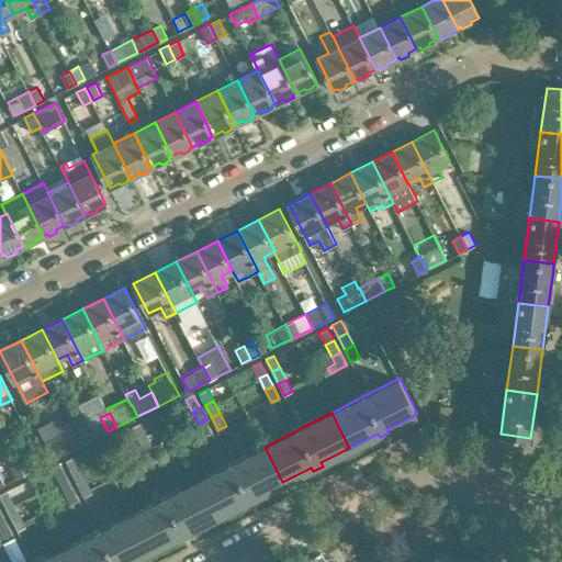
[(96,438),(85,415),(64,425),(67,431),(76,448),(96,438)]
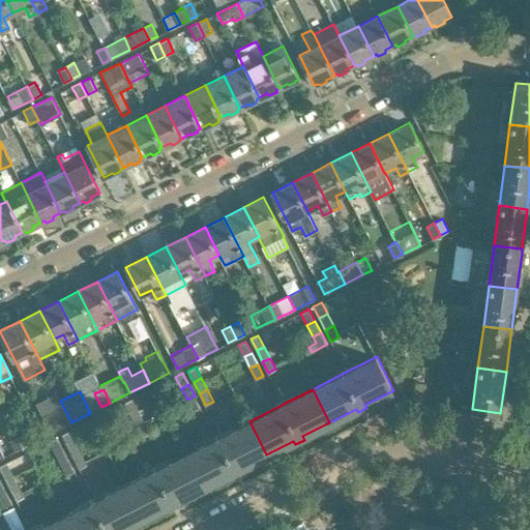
[(195,395),(187,400),(193,411),(201,408),(195,395)]
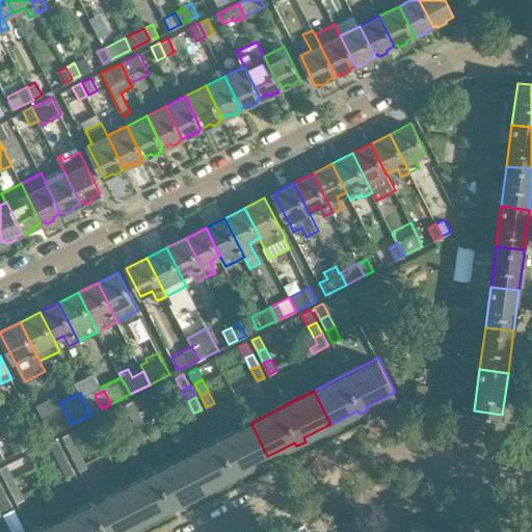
[(470,399),(442,406),(449,439),(477,431),(470,399)]
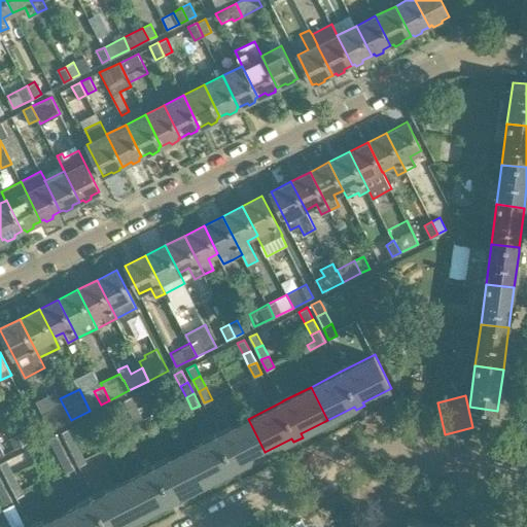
[(132,396),(125,400),(130,412),(137,408),(132,396)]
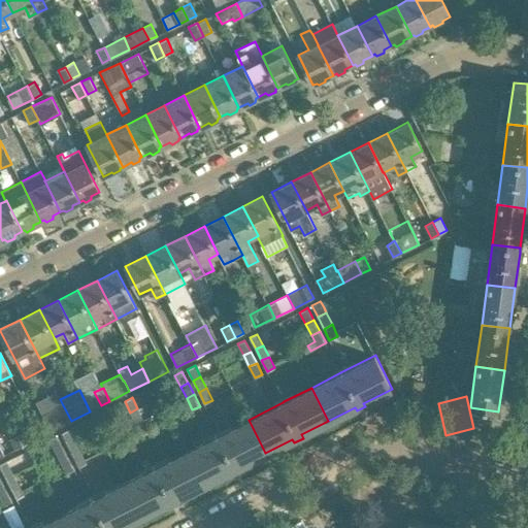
[(120,403),(112,407),(118,419),(126,415),(120,403)]
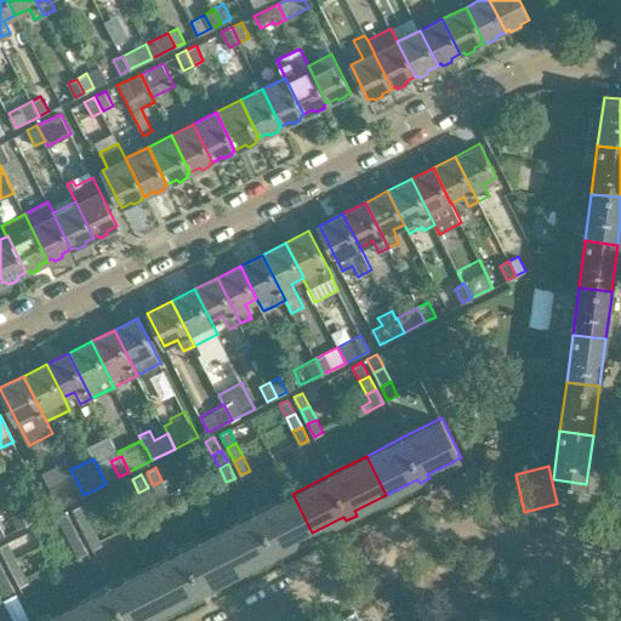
[(84,495),(74,477),(49,488),(58,507),(84,495)]
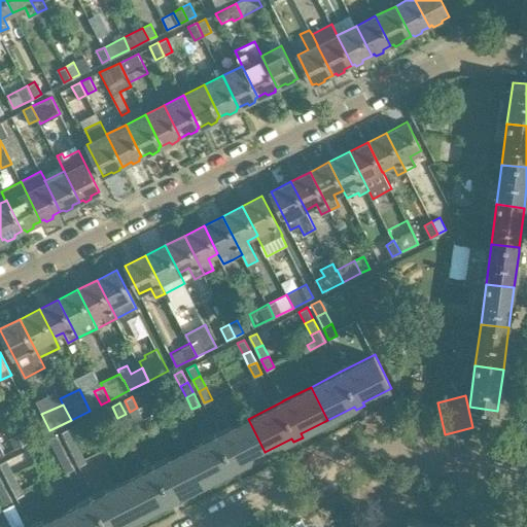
[(39,408),(14,415),(18,428),(43,422),(39,408)]
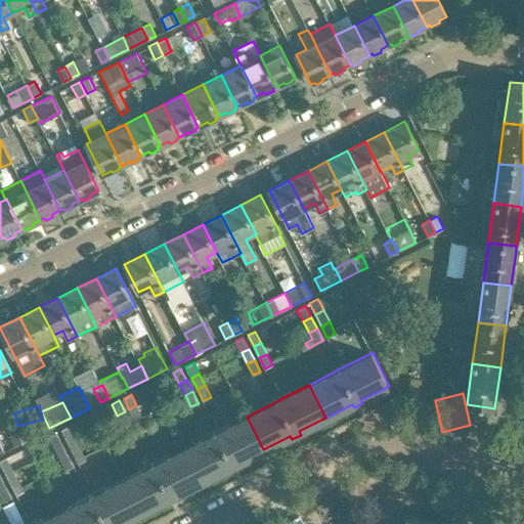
[(136,405),(129,409),(135,421),(142,417),(136,405)]
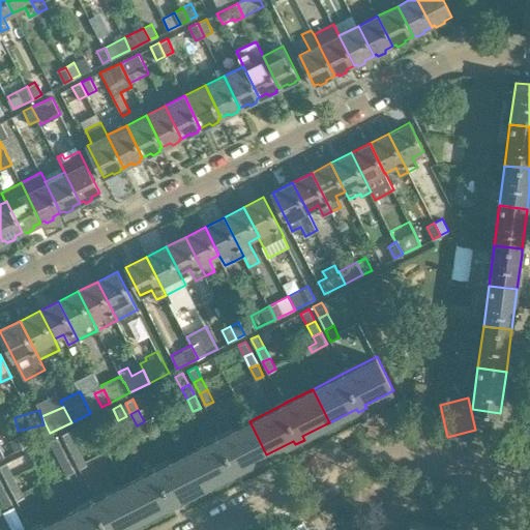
[(126,416),(118,420),(124,432),(131,428),(126,416)]
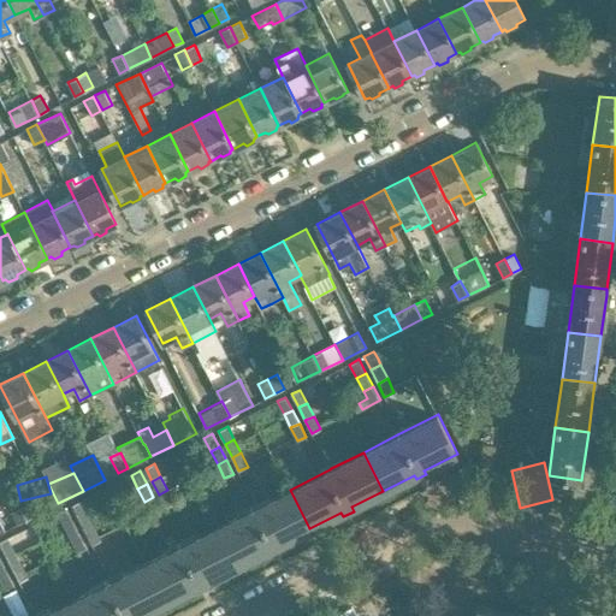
[(167,490),(159,495),(165,508),(175,503),(167,490)]
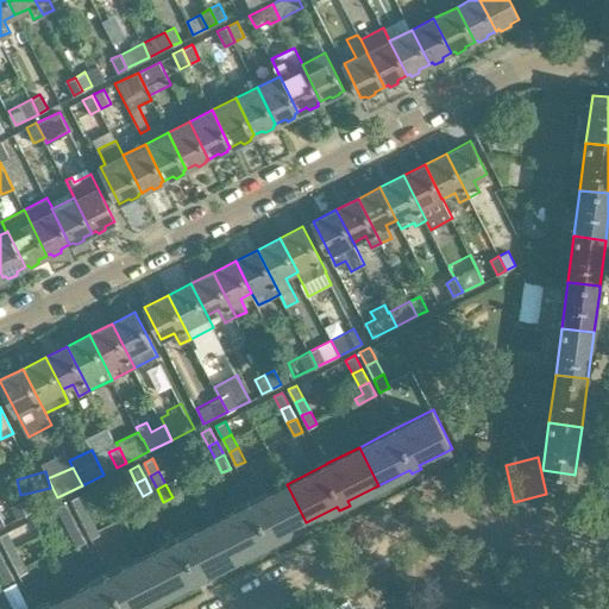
[(249,503),(214,521),(234,559),(265,542),(268,547),(277,542),(275,538),(306,522),(287,484),(253,501),(249,503)]
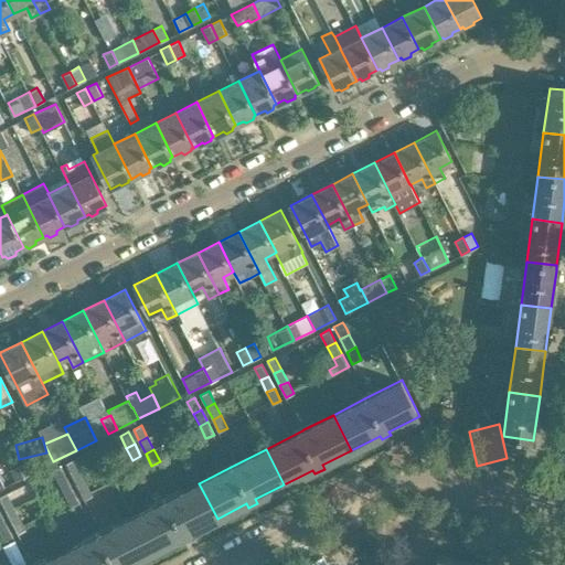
[(140,456),(132,460),(139,472),(147,468),(140,456)]
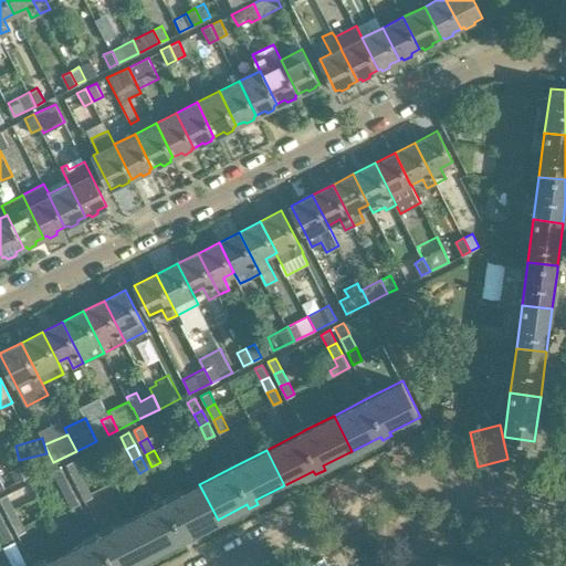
[(23,478),(38,471),(32,459),(18,467),(23,478)]
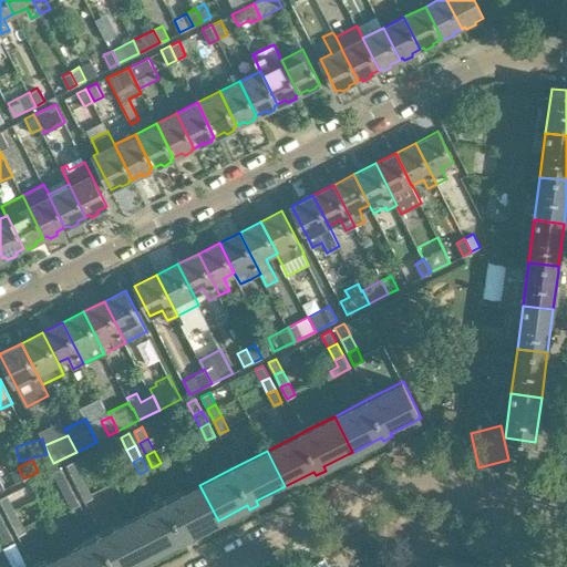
[(74,461),(66,465),(72,477),(81,473),(74,461)]
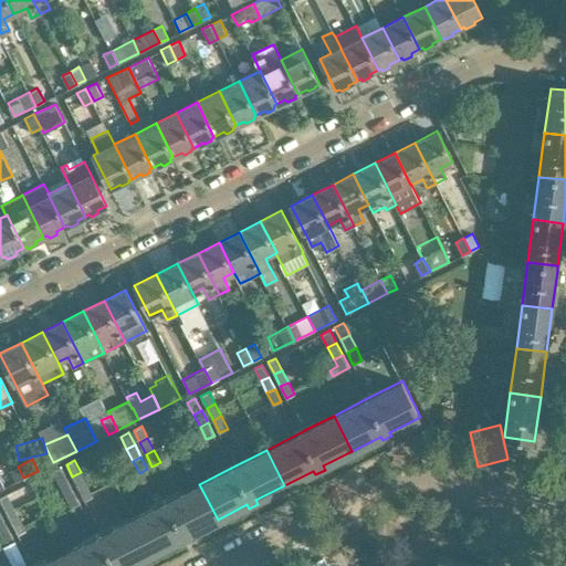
[(23,478),(18,467),(11,470),(17,481),(23,478)]
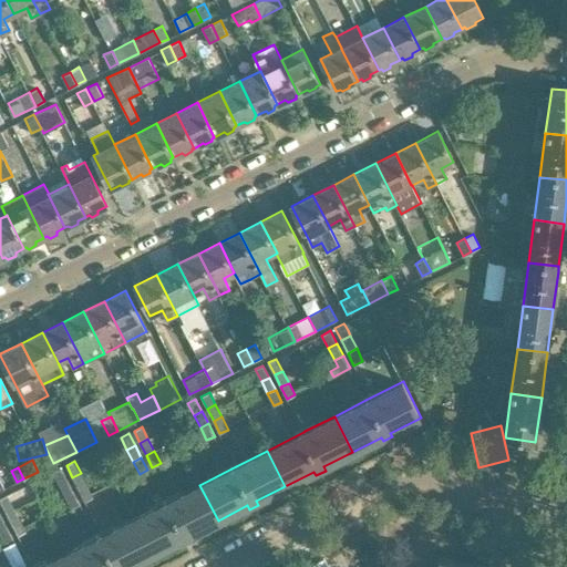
[(61,467),(53,471),(60,484),(68,480),(61,467)]
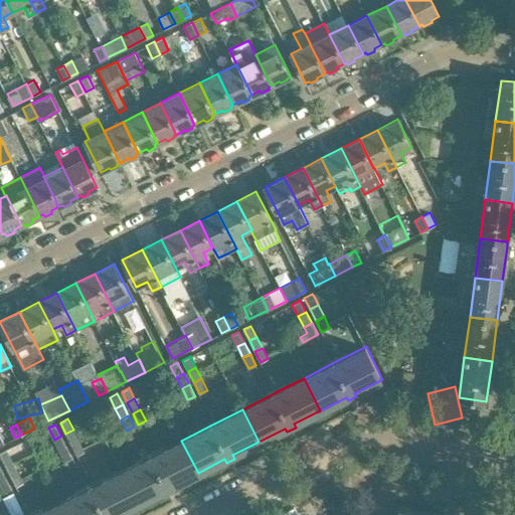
[(73,430),(65,434),(71,445),(78,441),(73,430)]
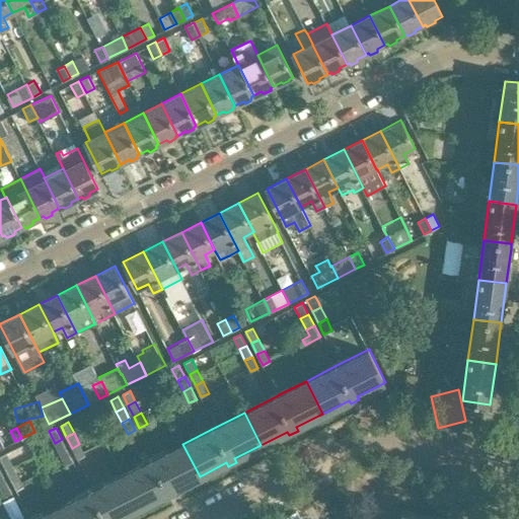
[(62,439),(55,443),(60,454),(68,450),(62,439)]
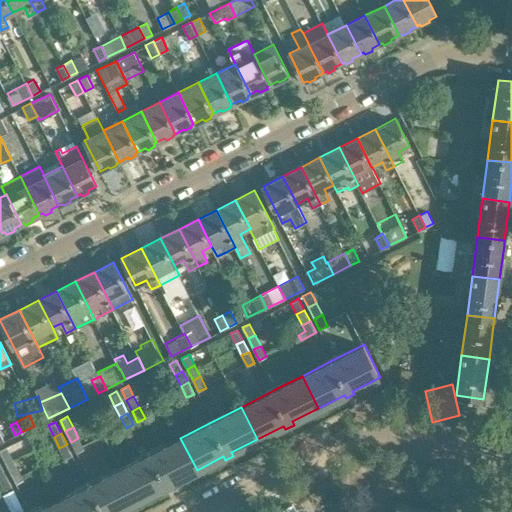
[(78,438),(71,442),(77,453),(84,449),(78,438)]
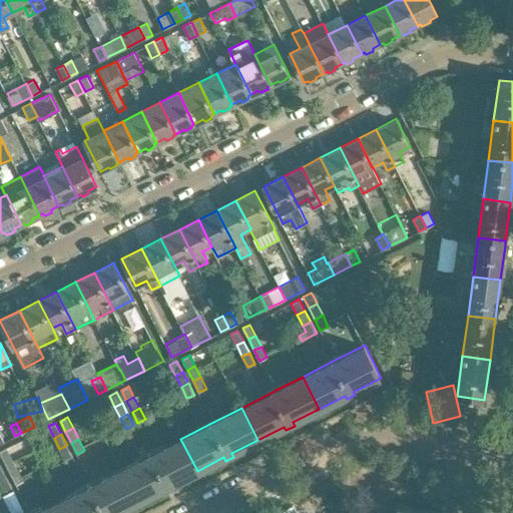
[(197,471),(180,439),(120,469),(136,501),(162,488),(164,492),(172,488),(170,484),(197,471)]
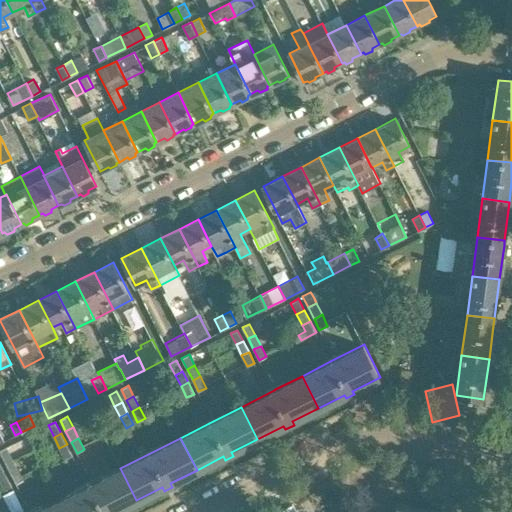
[(67,444),(59,448),(65,459),(72,455),(67,444)]
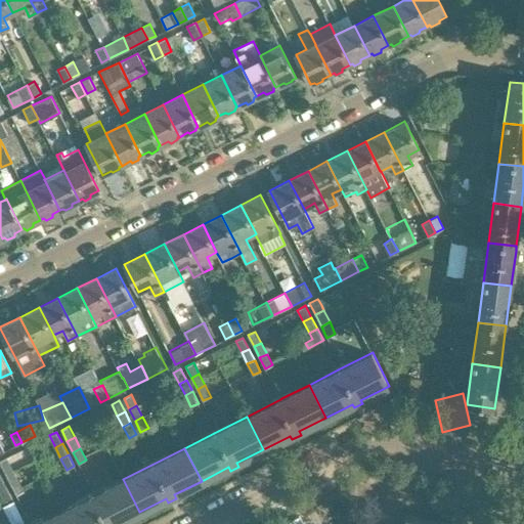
[(7,457),(0,460),(0,463),(5,472),(12,469),(7,457)]
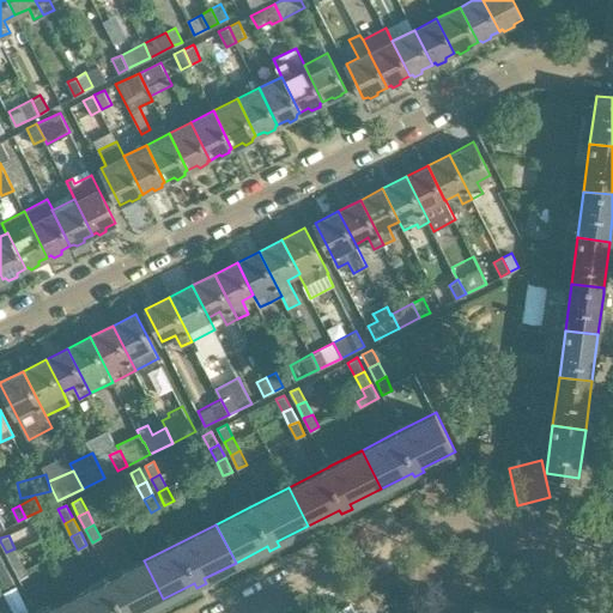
[(14,548),(6,552),(13,566),(22,562),(14,548)]
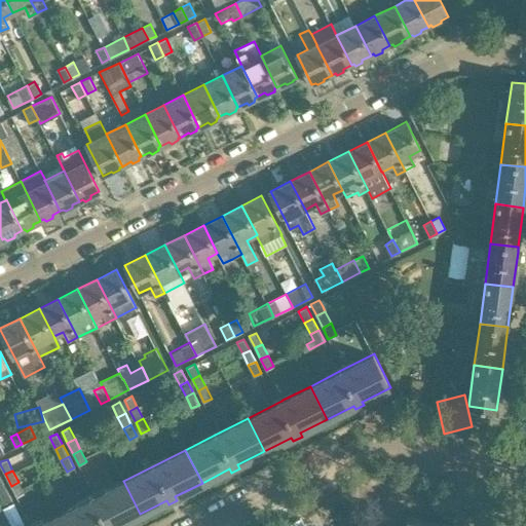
[(116,525),(140,514),(123,481),(62,513),(68,525),(116,525)]
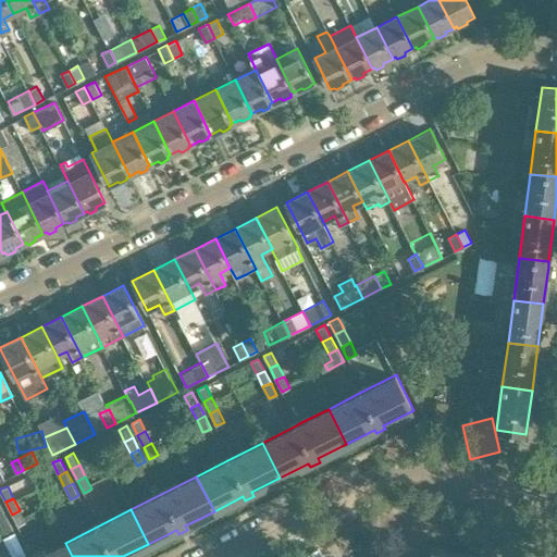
[(20,510),(12,515),(19,527),(26,522),(20,510)]
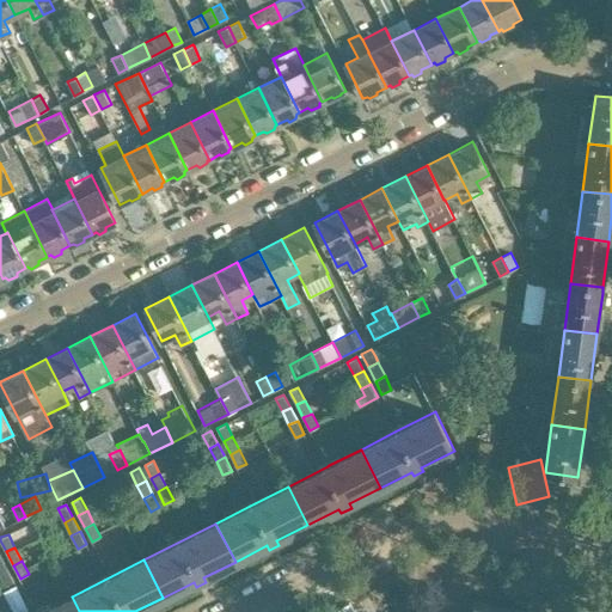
[(7,568),(0,571),(0,574),(6,586),(14,581),(7,568)]
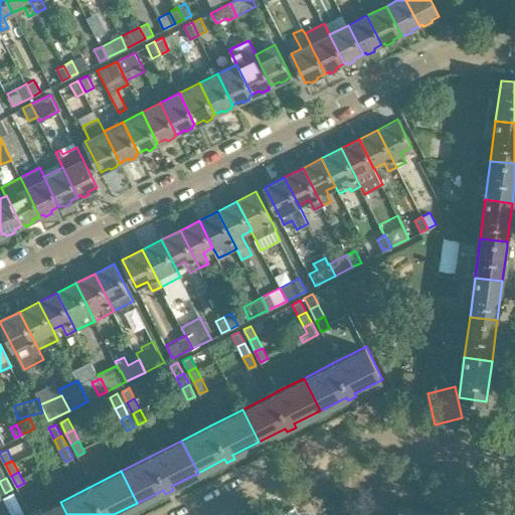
[(66,514),(60,502),(33,514),(66,514)]
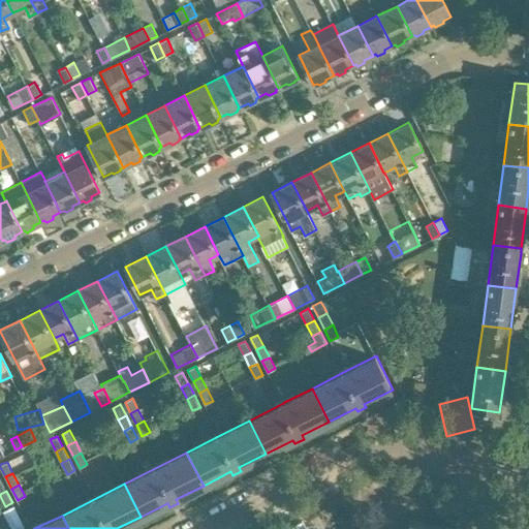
[(449,528),(450,526),(456,526),(457,520),(431,517),(430,523),(409,521),(407,528),(449,528)]
